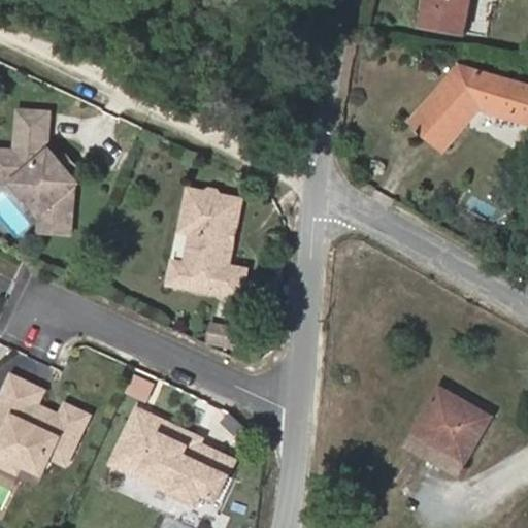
[(493,0),(431,0),(427,25),(487,37),(493,0)]
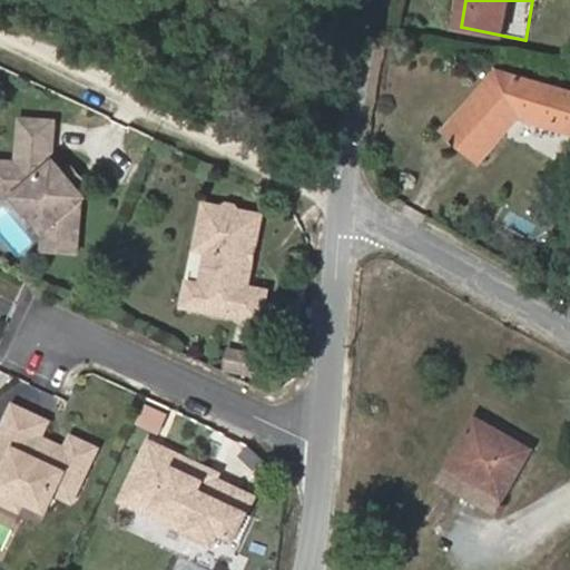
[(569,89),(501,71),(449,130),(481,159),(520,117),(569,129),(569,89)]
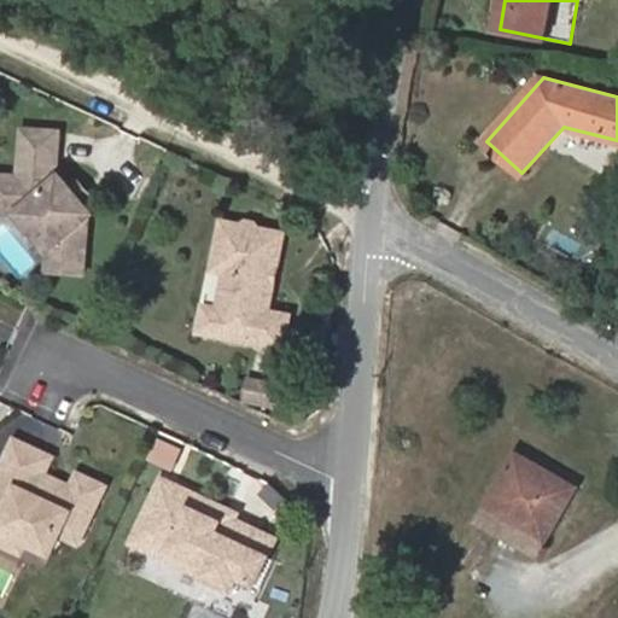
[(0,197),(11,198),(46,233),(45,260),(74,261),(76,207),(81,202),(46,164),(41,169),(42,122),(6,120),(5,168),(0,167),(0,197)]
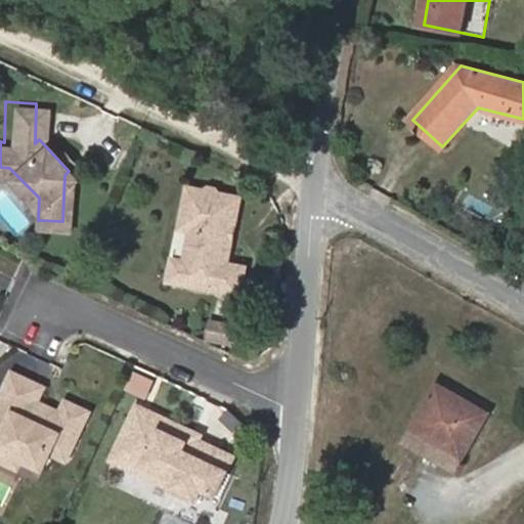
[(33,204),(39,198),(9,168),(0,167),(0,173),(3,173),(33,204)]
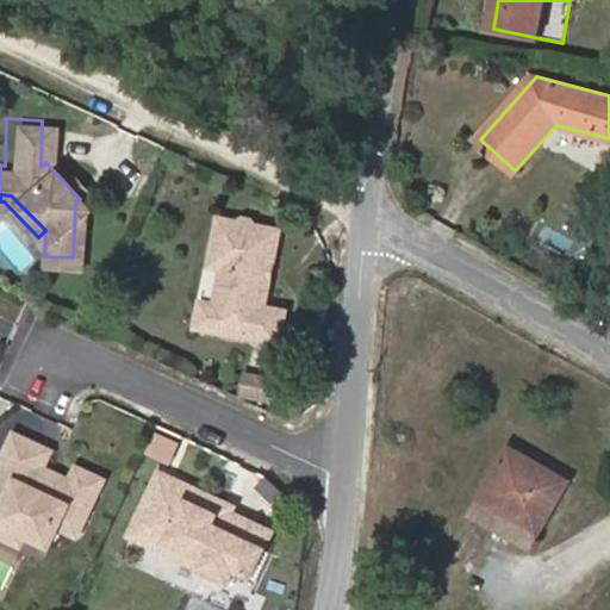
[(207,300),(203,324),(256,336),(263,305),(243,299),(260,224),(234,218),(231,212),(224,210),(218,215),(200,210),(190,256),(203,260),(193,297),(207,300)]
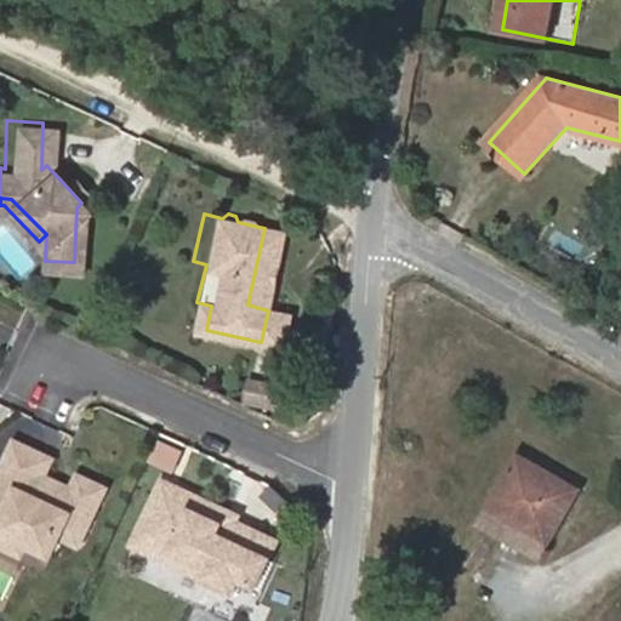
[(177,323),(206,330),(211,306),(197,302),(182,300),(177,323)]
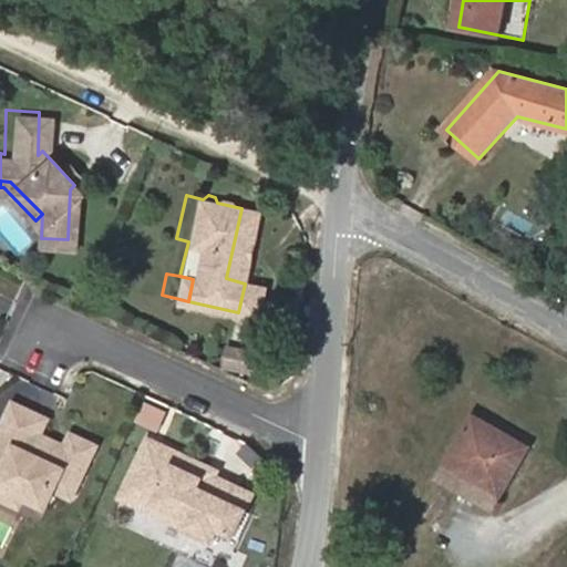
[(241,370),(247,350),(230,346),(225,366),(241,370)]
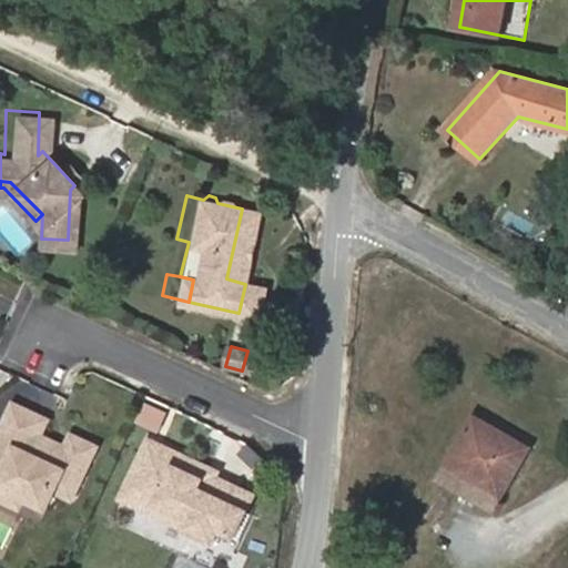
[(49,422),(14,406),(0,436),(0,486),(0,487),(3,479),(19,486),(23,497),(48,508),(57,490),(73,498),(95,447),(75,438),(70,450),(68,455),(48,447),(42,438),(49,422)]
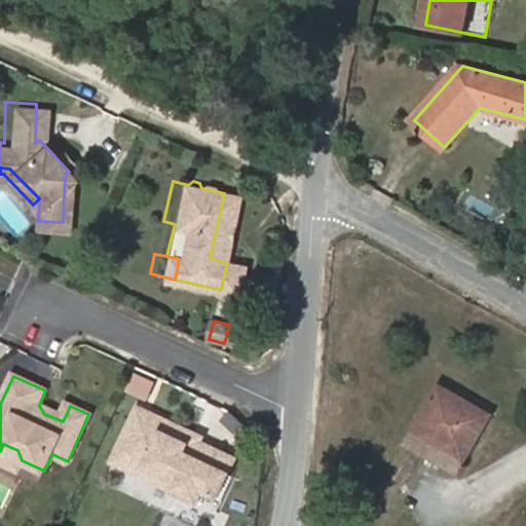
[(460,404),(463,399),(441,385),(437,391),(460,404)]
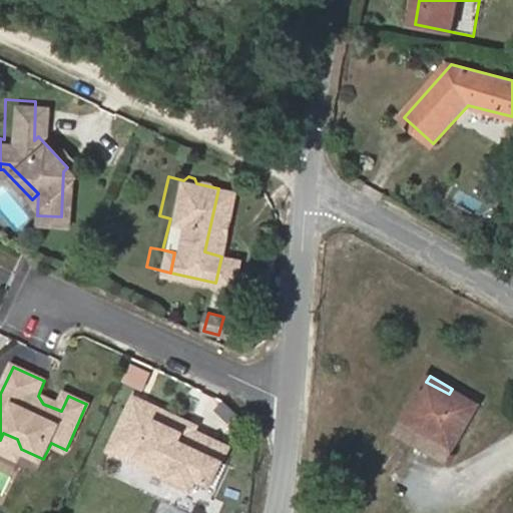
[(449,394),(426,382),(406,419),(456,447),(480,405),(452,389),(449,394)]
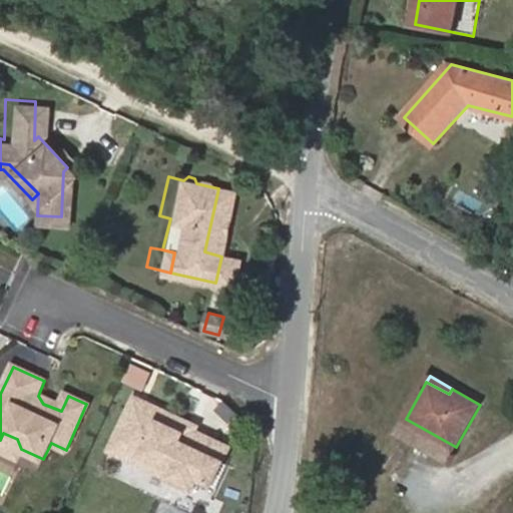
[(63,407),(38,396),(43,404),(61,411),(63,407)]
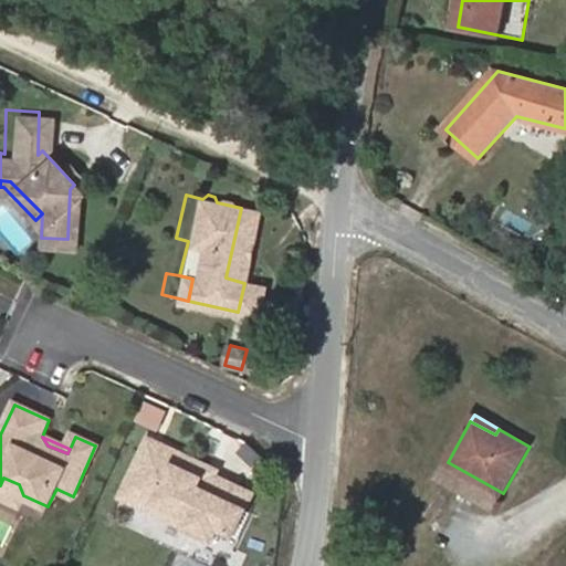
[(181,454),(149,440),(123,498),(140,505),(155,500),(168,506),(164,516),(216,540),(221,528),(236,535),(248,510),(199,488),(206,472),(179,460),(181,454)]
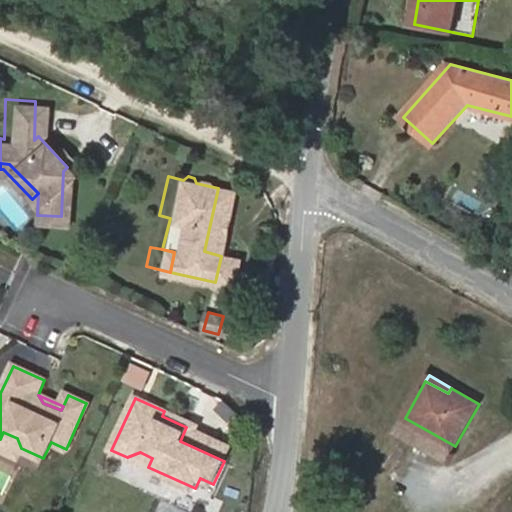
[(197,426),(164,411),(162,416),(186,427),(180,441),(224,461),(230,447),(195,431),(197,426)]
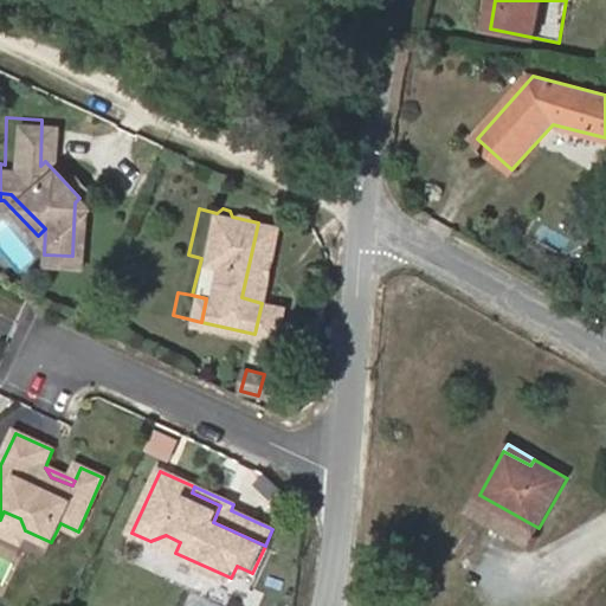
[(529,545),(539,528),(479,495),(470,511),(529,545)]
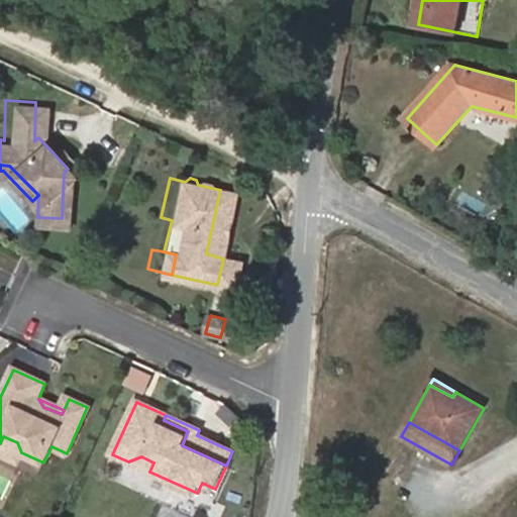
[(0,443),(0,442),(0,453),(39,472),(43,462),(21,452),(17,442),(3,436),(0,443)]
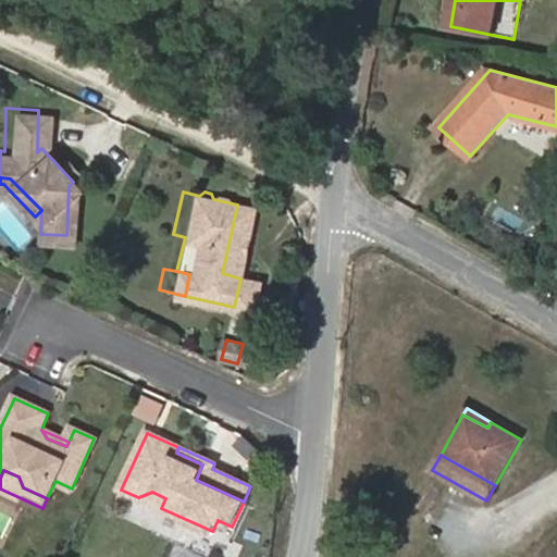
[(152,492),(138,497),(161,508),(165,498),(152,492)]
